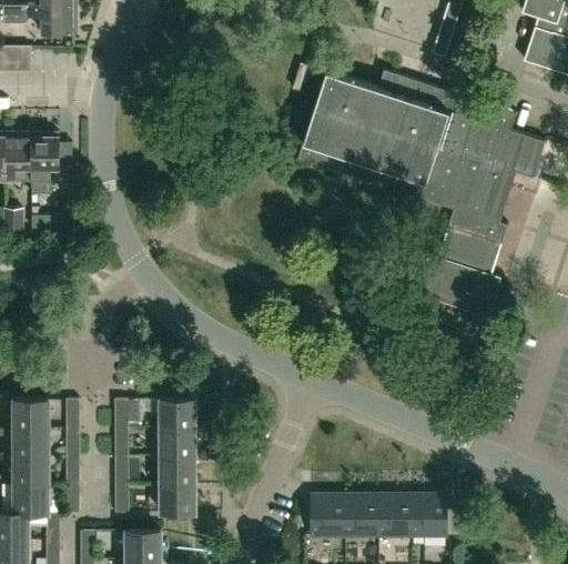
[(567,0),(527,0),(523,13),(537,19),(523,62),(567,77),(567,0)]
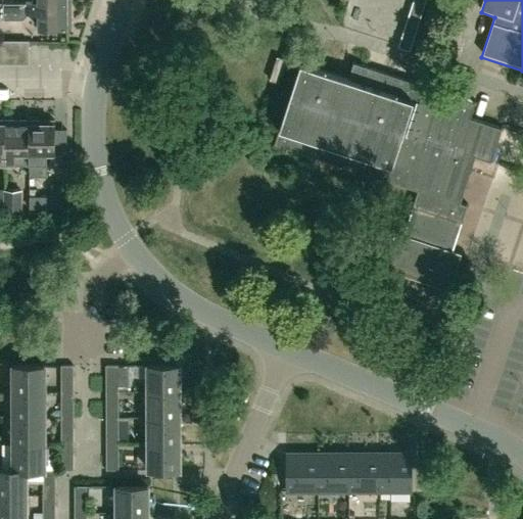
[(70,5),(26,6),(0,5),(0,21),(22,21),(27,17),(27,16),(38,16),(38,31),(70,31),(70,5)]
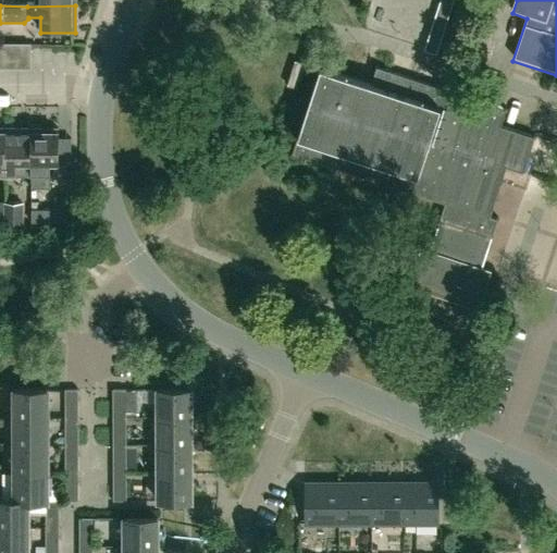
[(436,58),(445,33),(433,28),(424,53),(436,58)]
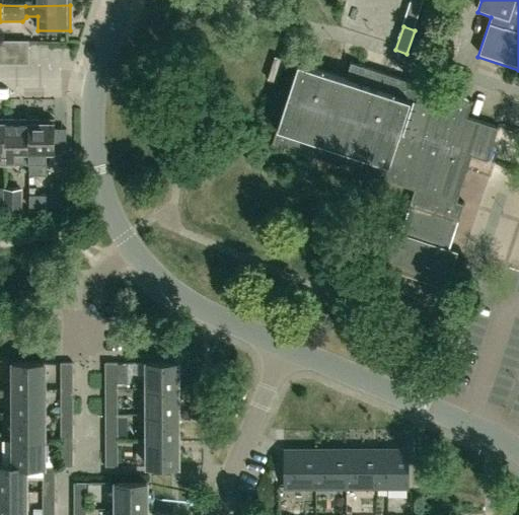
[(3,66),(16,66),(15,44),(3,44),(3,66)]
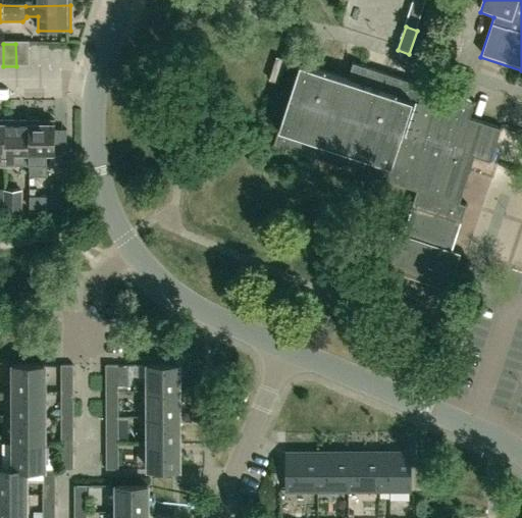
[(15,44),(16,66),(29,66),(28,44),(15,44)]
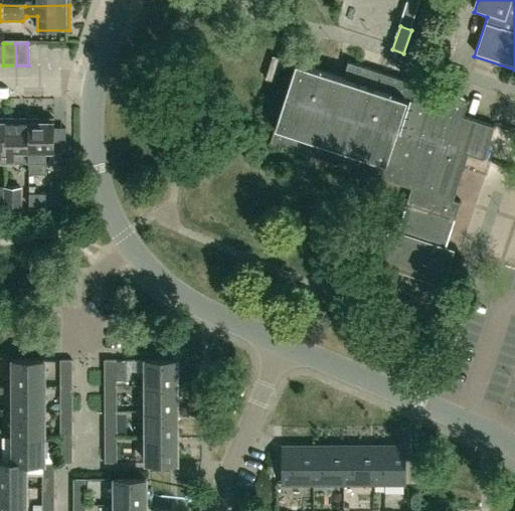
[(265,80),(275,83),(282,60),(273,57),(265,80)]
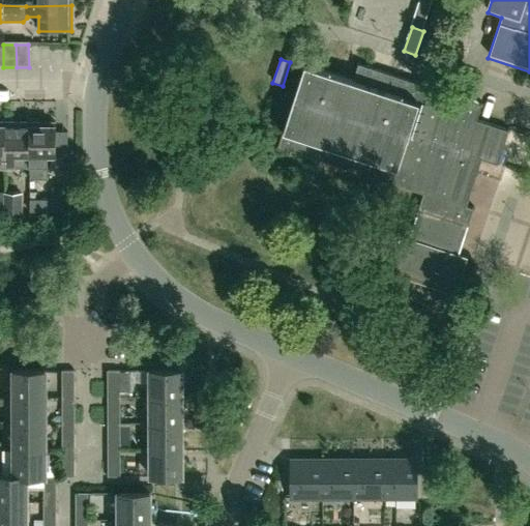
[(481,105),(358,64),(353,81),(304,65),(276,149),(422,197),(407,244),(401,242),(390,273),(453,294),(464,262),(458,260),(473,212),(465,209),(480,162),(498,168),(509,133),(476,121),(481,105)]
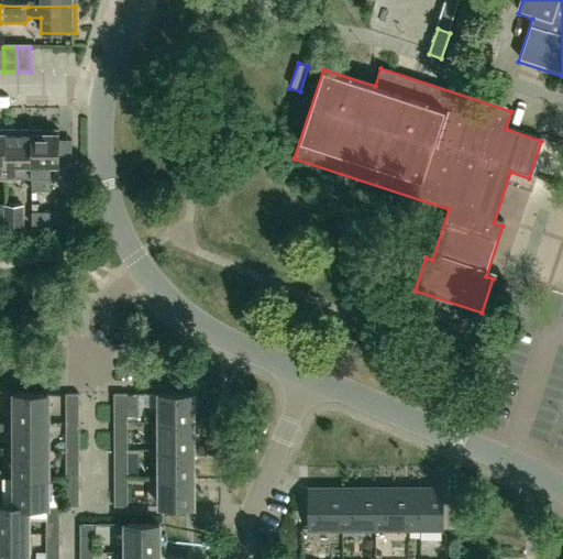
[(30,194),(32,194),(31,132),(4,132),(4,181),(30,181),(30,194)]
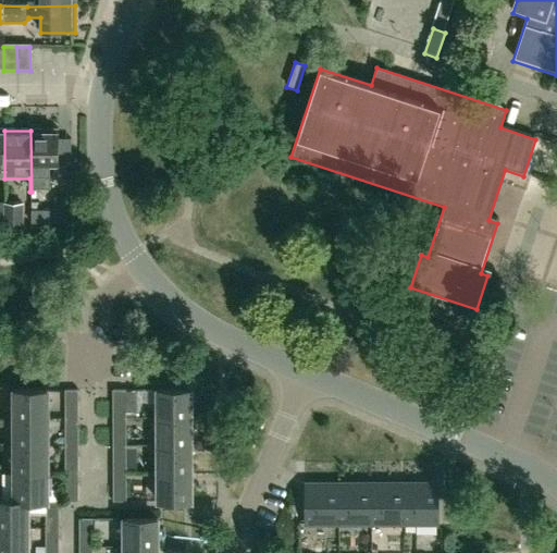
[(31,131),(32,192),(50,192),(50,168),(59,168),(59,131),(31,131)]
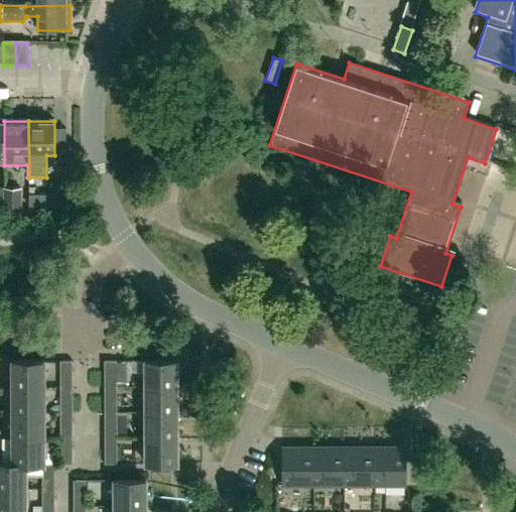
[(29,210),(66,209),(66,184),(50,185),(50,197),(28,197),(29,210)]
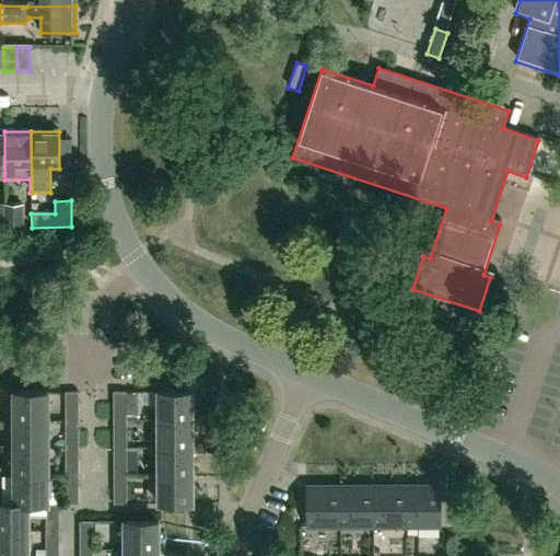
[(4,207),(4,234),(23,234),(23,207),(4,207)]
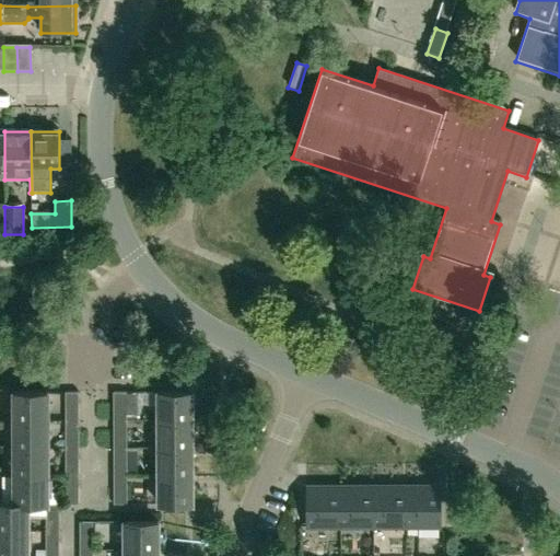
[(159,423),(193,423),(193,394),(159,394),(159,423)]
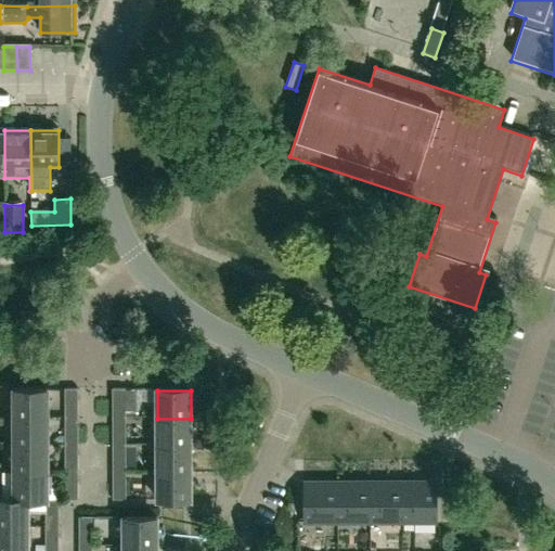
[(14,419),(47,419),(47,392),(14,392),(14,419)]
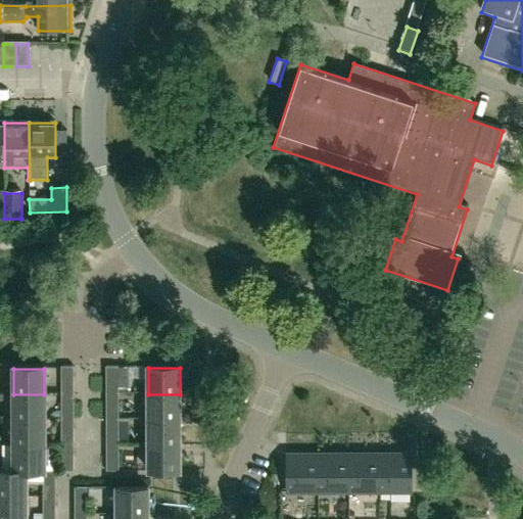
[(105,395),(117,395),(117,369),(105,370),(105,395)]
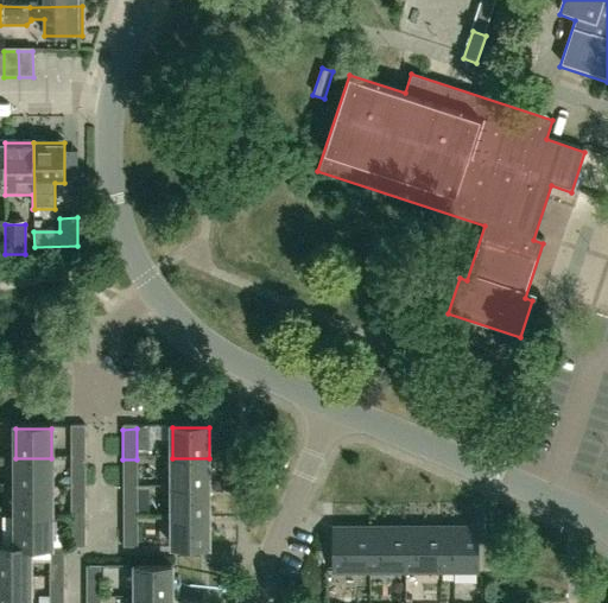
[(70,459),(84,459),(84,430),(70,430),(70,459)]
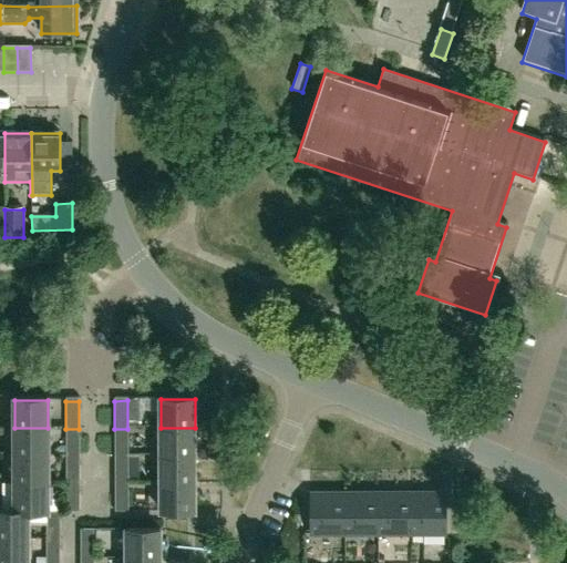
[(48,457),(48,428),(14,428),(14,457),(48,457)]
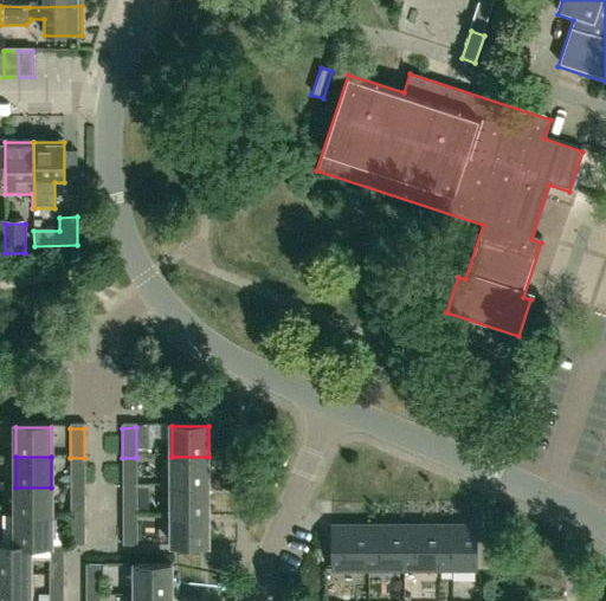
[(208,486),(208,457),(172,457),(172,486),(208,486)]
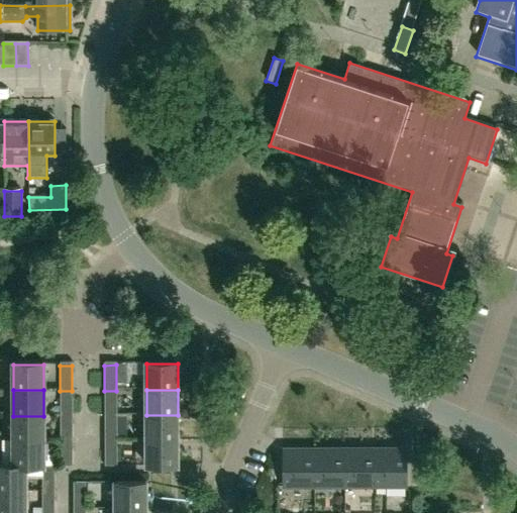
[(60,416),(72,416),(72,391),(60,391),(60,416)]
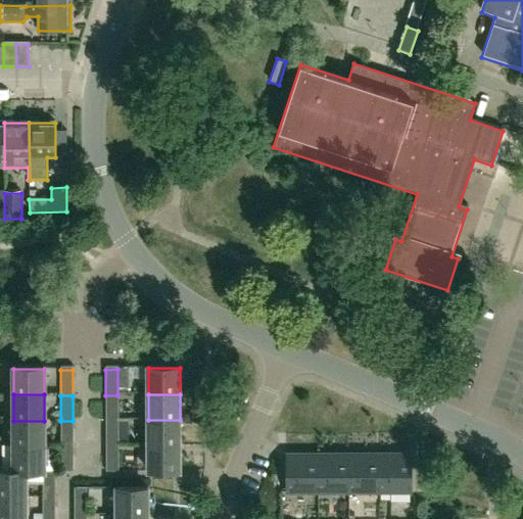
[(105,421),(119,421),(117,395),(105,395),(105,421)]
